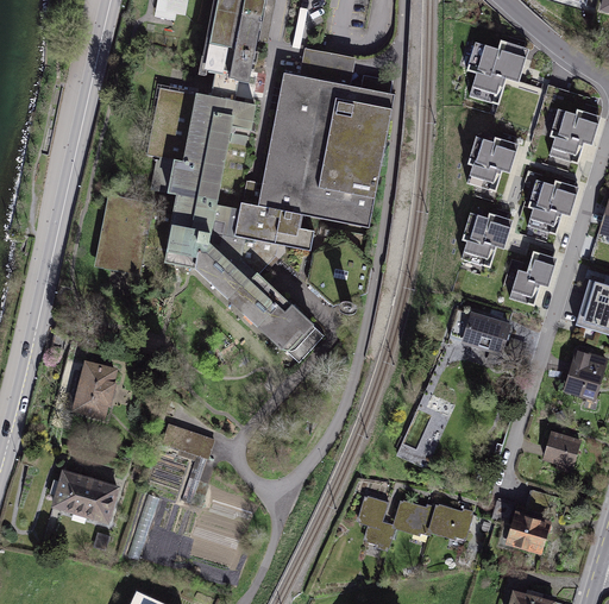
[(212,0),(198,71),(214,75),(209,93),(236,98),(239,82),(245,83),(262,0),(212,0)]
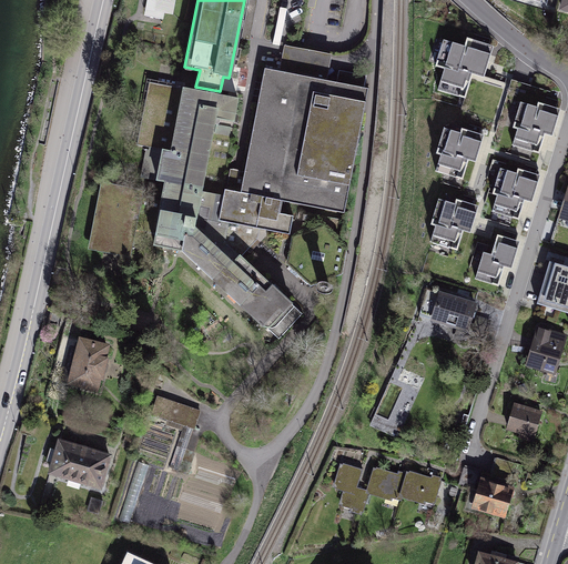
[(485,78),(494,44),(467,38),(465,44),(444,39),(437,64),(445,67),(439,89),(467,97),(473,74),(485,78)]
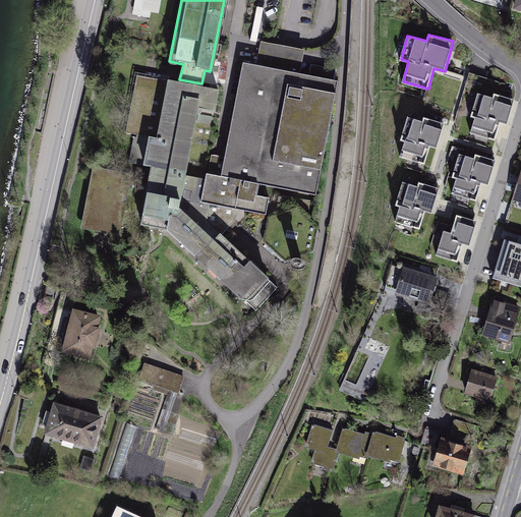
[(336,81),(241,63),(220,175),(255,181),(315,192),(336,81)]
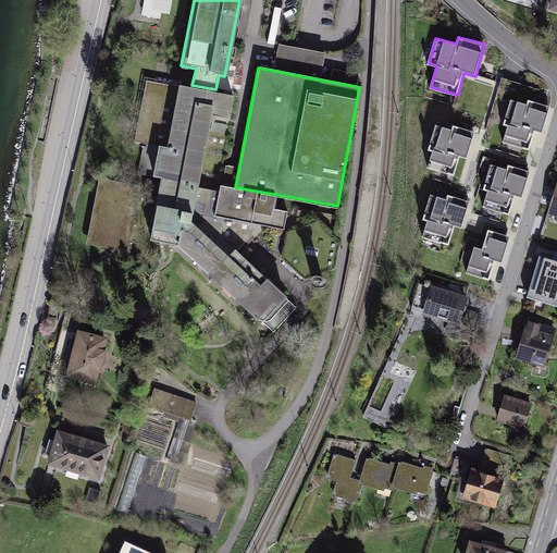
[(232,94),(148,77),(134,138),(148,142),(141,171),(165,174),(161,191),(102,179),(90,237),(126,244),(130,220),(156,224),(152,236),(171,240),(184,221),(188,219),(194,185),(212,112),(229,114),(232,94)]
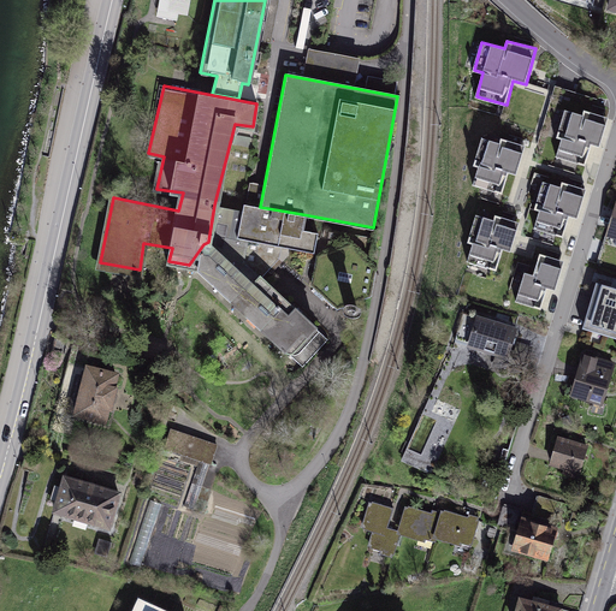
[(606,120),(564,108),(557,138),(562,140),(557,155),(582,161),(587,146),(598,149),(606,120)]
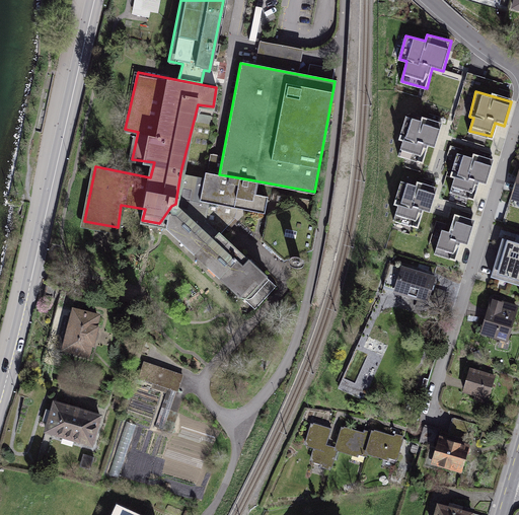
[(423,162),(428,146),(436,148),(441,126),(405,117),(400,138),(403,139),(399,156),(423,162)]
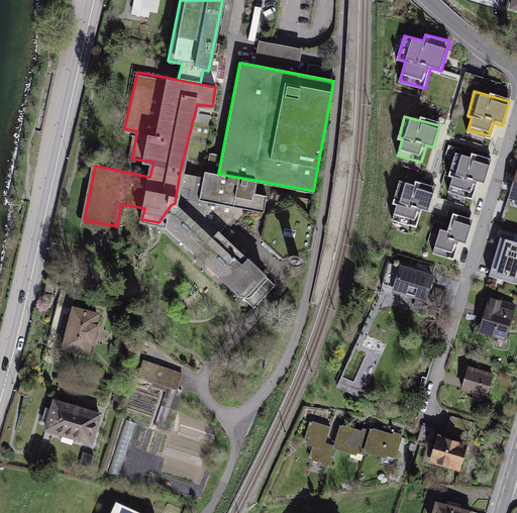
[(471,192),(474,181),(485,183),(491,162),(455,152),(449,173),(453,174),(450,186),(471,192)]
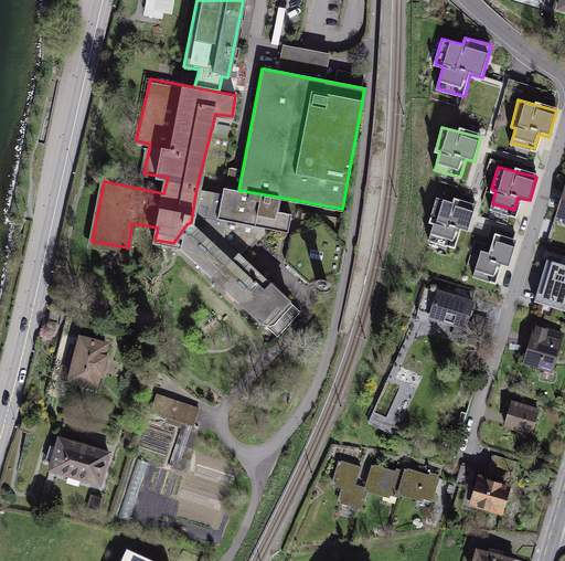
[(221,193),(196,188),(191,222),(187,224),(226,262),(236,252),(241,255),(258,234),(258,223),(286,230),(288,212),(274,211),(277,197),(238,190),(222,188),(221,193)]
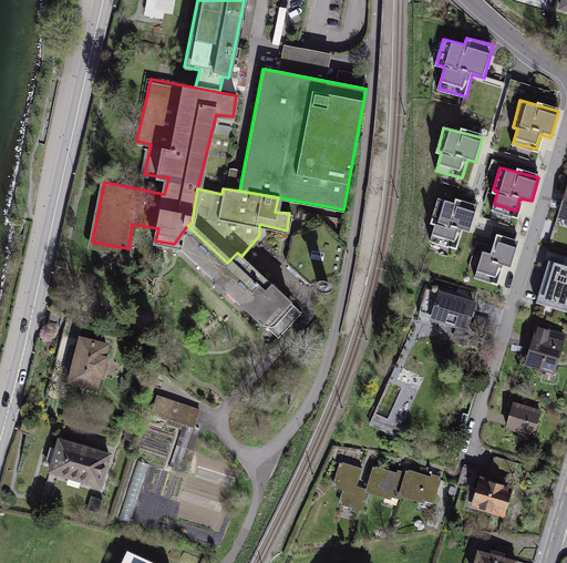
[(432,221),(435,222),(431,239),(457,247),(463,231),(472,233),(478,208),(437,197),(432,221)]
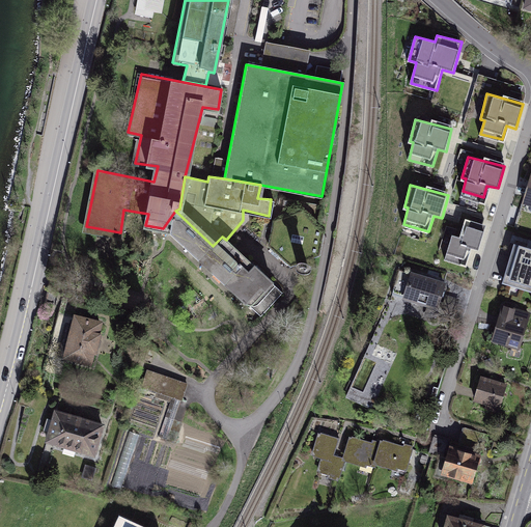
[(175,211),(163,228),(173,230),(260,315),(284,292),(226,240),(222,237),(213,246),(175,211)]
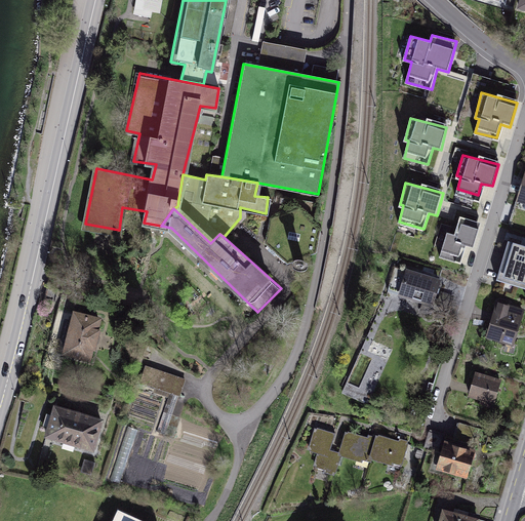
[(460,216),(455,235),(446,233),(440,256),(460,263),(466,246),(474,248),(481,223),(460,216)]
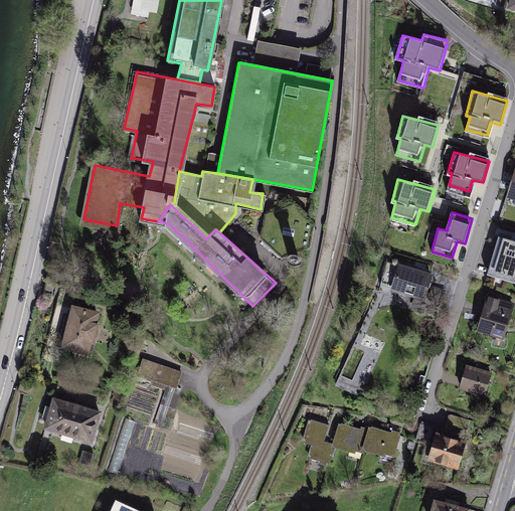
[(514,278),(514,239),(499,235),(489,272),(514,278)]
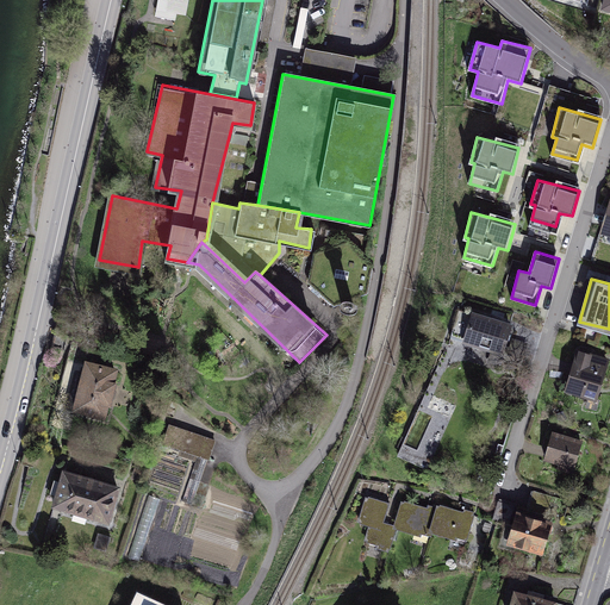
[(512,324),(458,307),(449,340),(503,355),(512,324)]
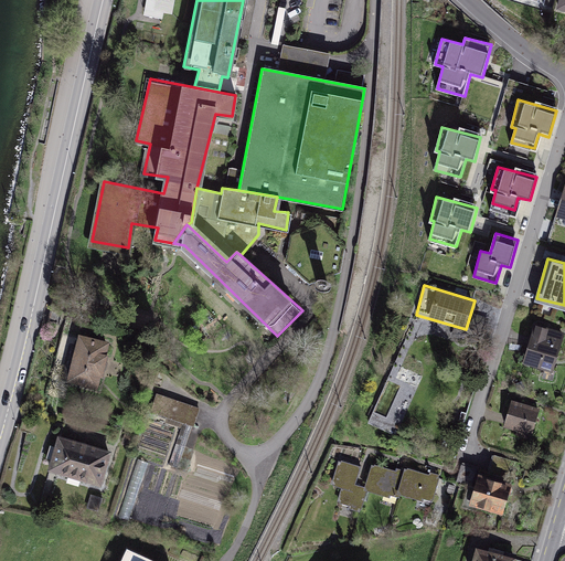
[(415,316),(366,421),(397,435),(445,330),(415,316)]
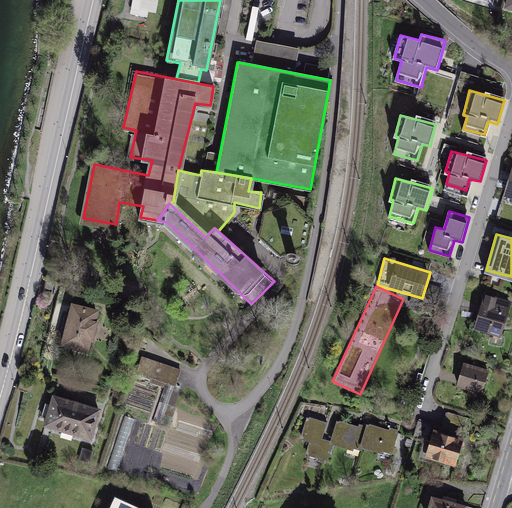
[(503,331),(511,301),(511,294),(486,287),(475,323),(503,331)]
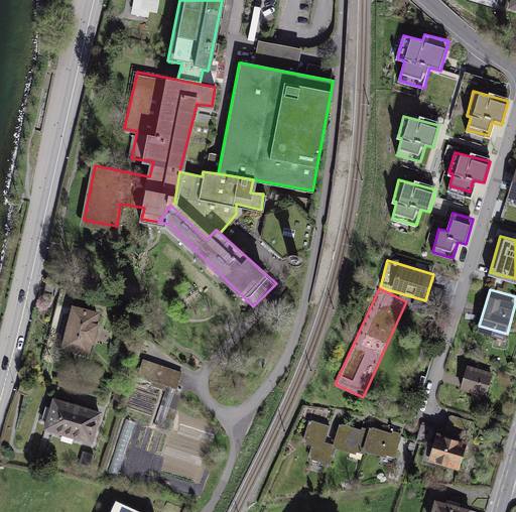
[(98,313),(68,306),(57,350),(88,357),(98,313)]
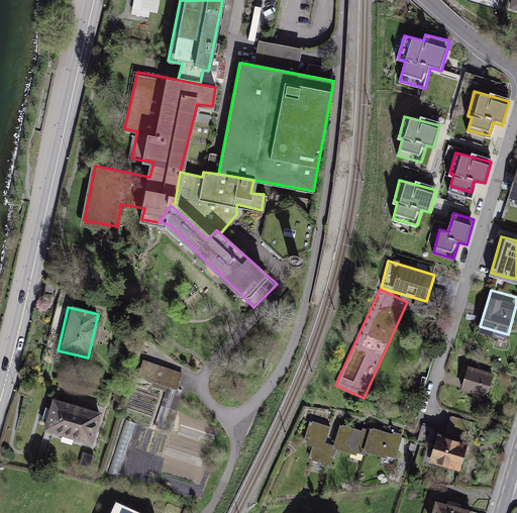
[(185,372),(142,360),(138,376),(181,388),(185,372)]
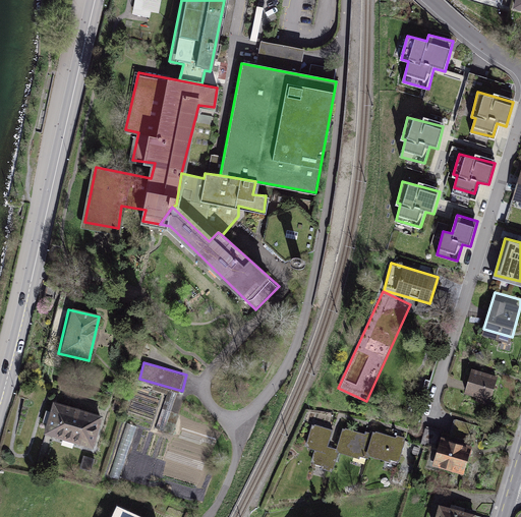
[(494,397),(502,371),(474,363),(467,388),(494,397)]
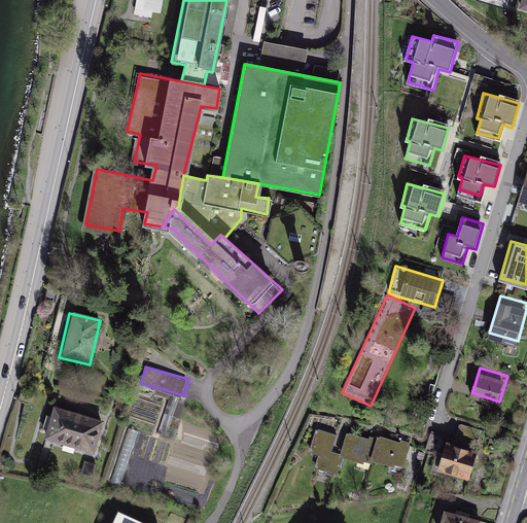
[(104,421),(53,406),(43,438),(94,453),(104,421)]
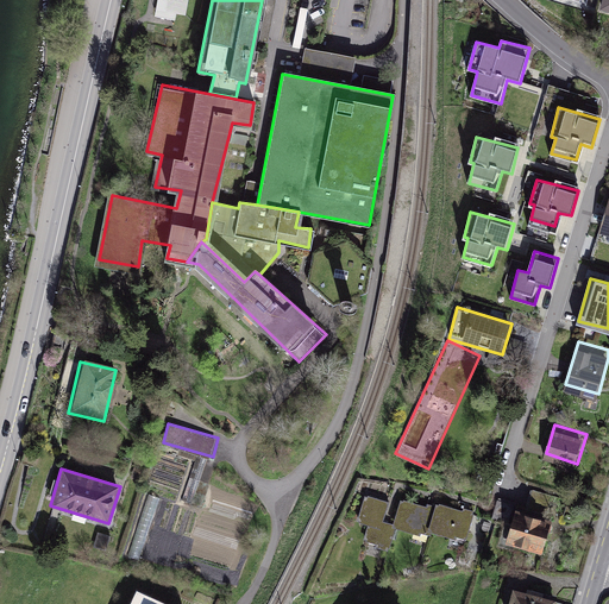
[(548,510),(554,494),(532,485),(526,502),(548,510)]
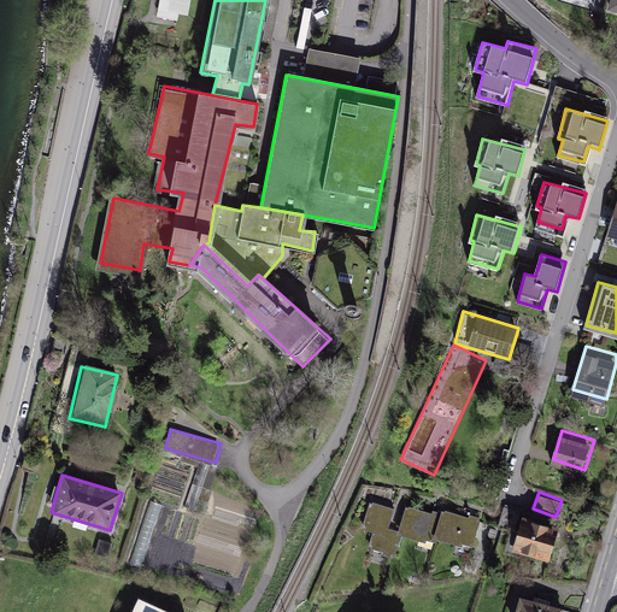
[(141,563),(162,499),(150,495),(129,559),(141,563)]
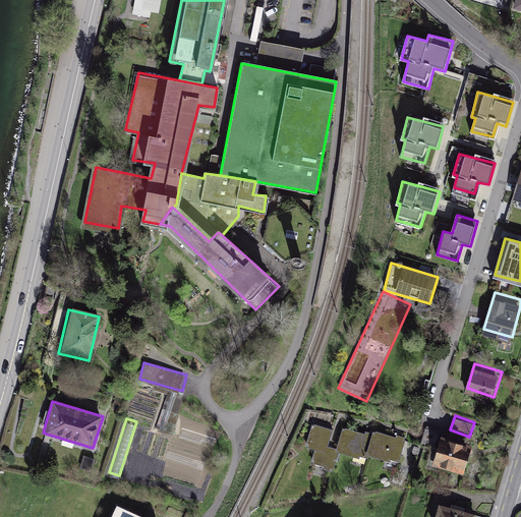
[(335,428),(312,421),(305,444),(315,447),(311,462),(335,469),(340,455),(328,451),(335,428)]
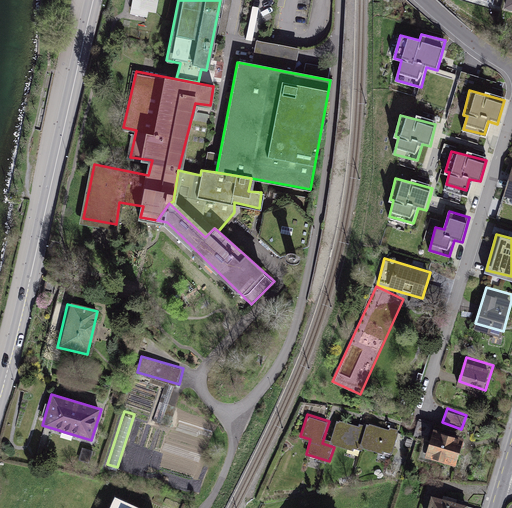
[(369,427),(336,418),(329,443),(360,451),(361,447),(398,457),(404,431),(371,422),(369,427)]
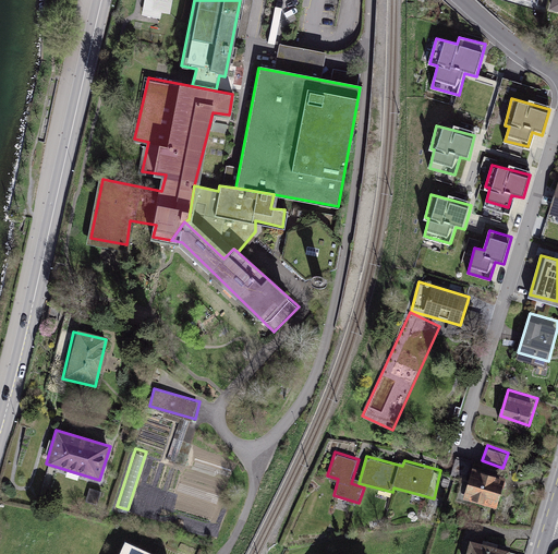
[(498,510),(508,478),(473,468),(463,500),(498,510)]
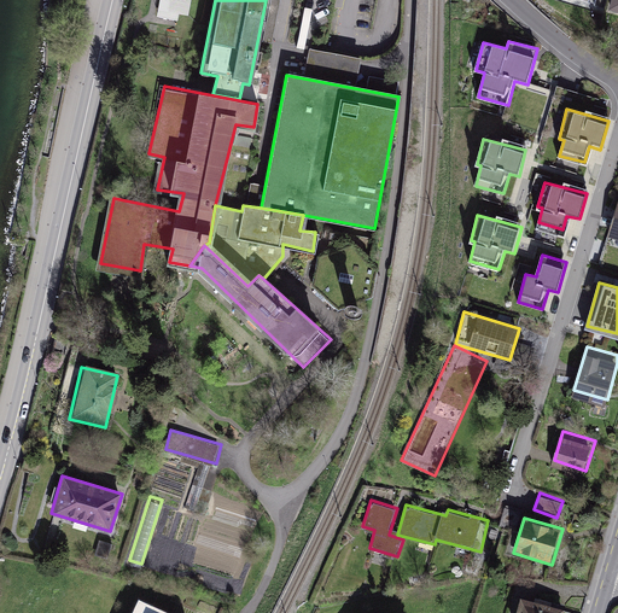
[(513,612),(561,612),(565,602),(520,590),(513,612)]
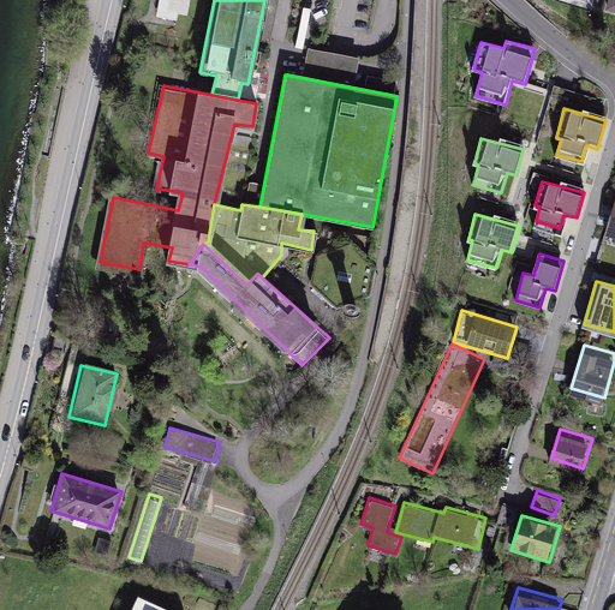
[(167,609),(171,604),(139,590),(130,609),(167,609)]
